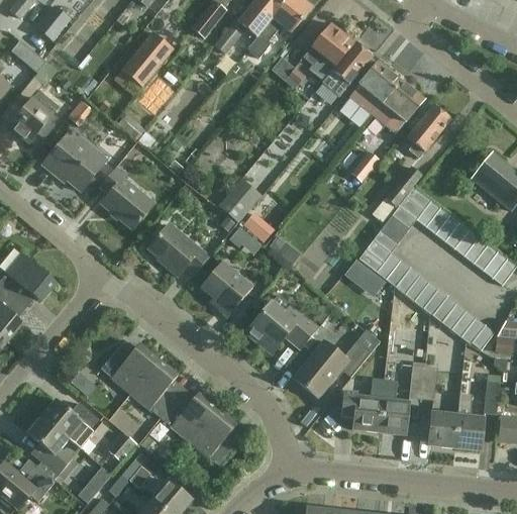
[(20,19),(35,0),(17,0),(9,10),(20,19)]
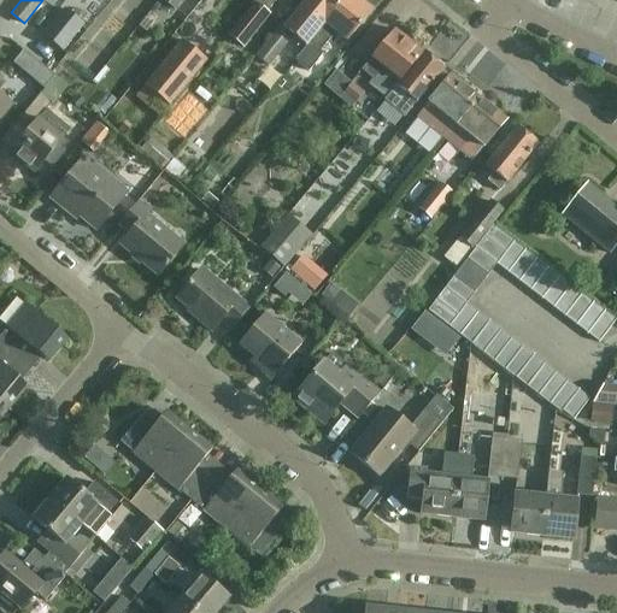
[(254,1),(248,10),(229,33),(245,45),(270,13),(265,10),(274,0),(256,0),(254,1)]
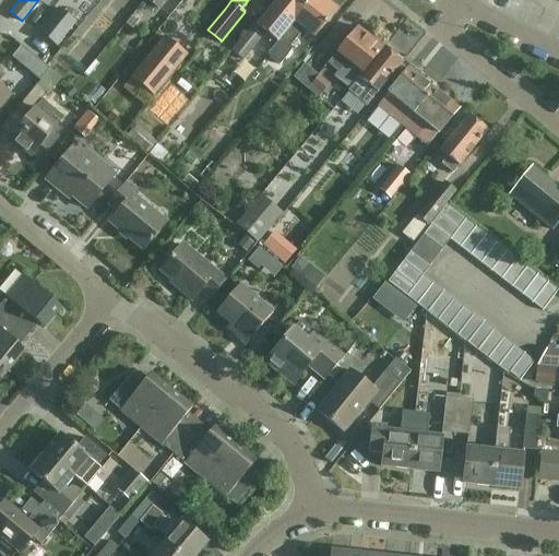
[(276,0),(258,23),(270,33),(277,38),(294,19),(294,18),(308,0),(276,0)]
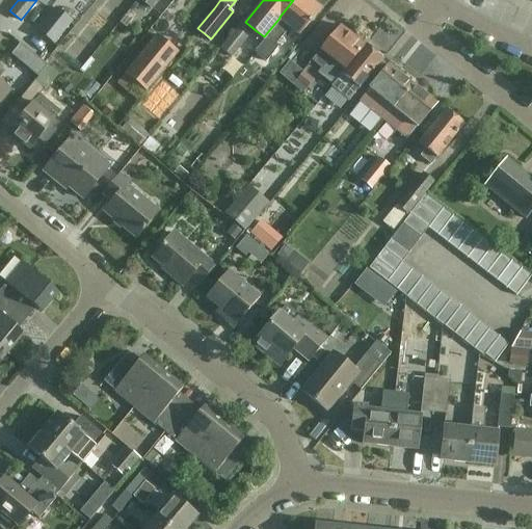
[(320,7),(311,0),(293,0),(280,17),(280,18),(264,36),(255,49),(266,59),(278,45),(275,42),(289,25),(299,33),(320,7)]
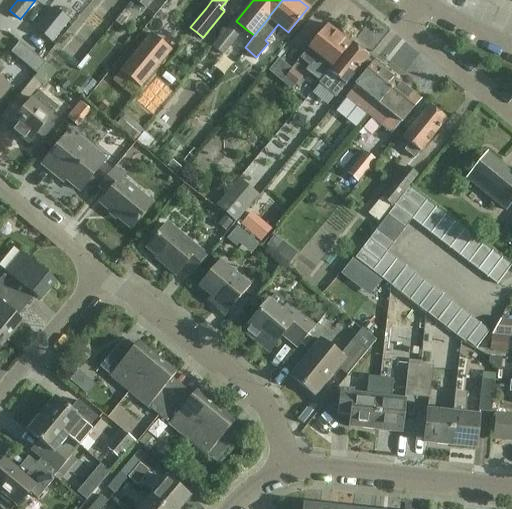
[(51,40),(68,19),(53,7),(36,28),(51,40)]
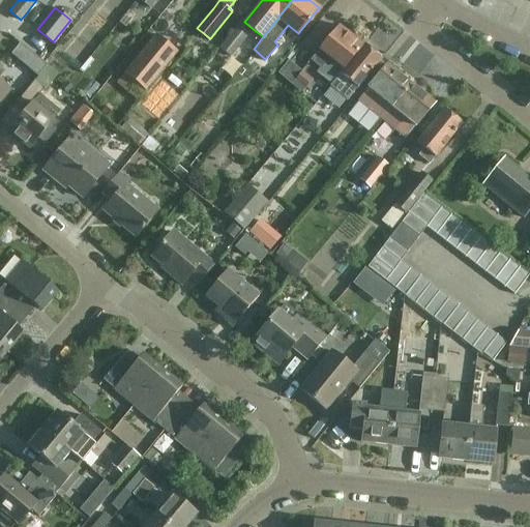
[(344,67),(363,44),(339,24),(311,58),(321,66),(329,56),(344,67)]
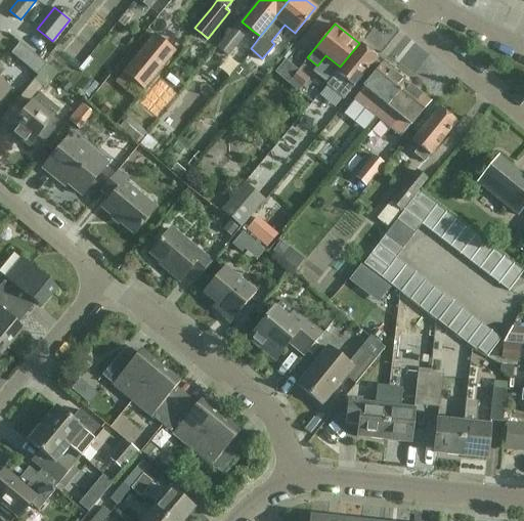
[(228,54),(245,35),(233,26),(217,46),(228,54)]
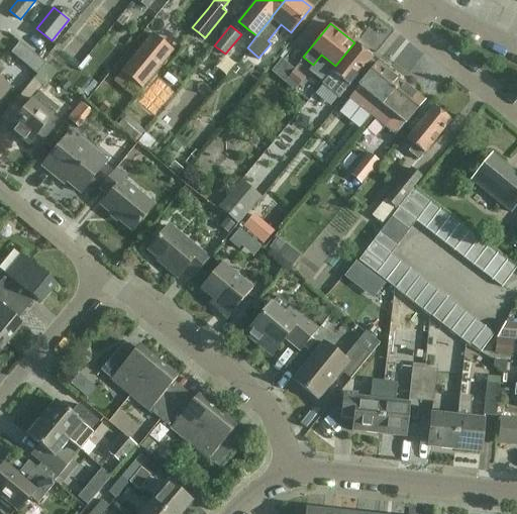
[(141,87),(172,49),(151,33),(120,71),(141,87)]
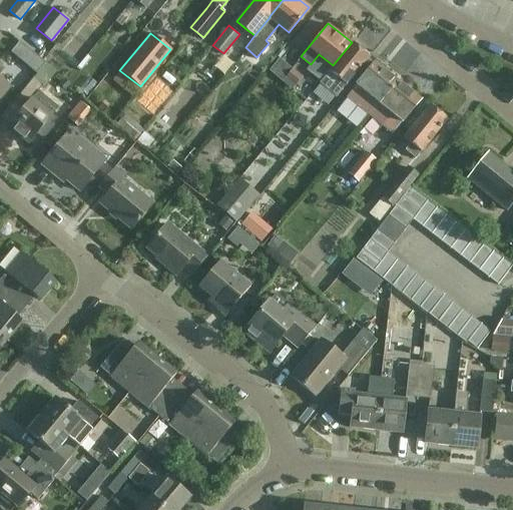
[(36,73),(45,62),(19,40),(10,51),(36,73)]
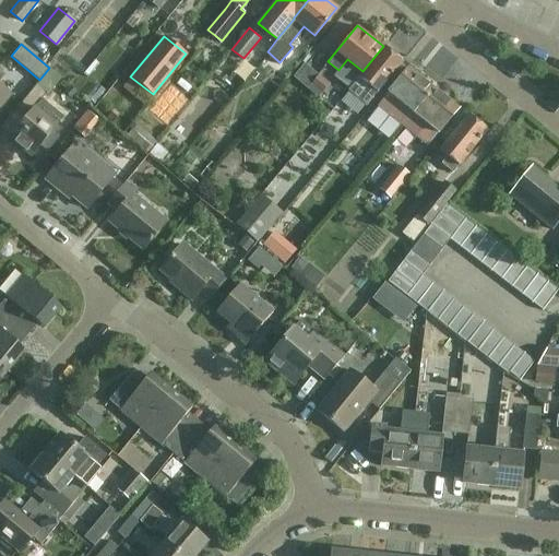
[(367,104),(378,91),(402,61),(383,46),(363,71),(347,89),(367,104)]
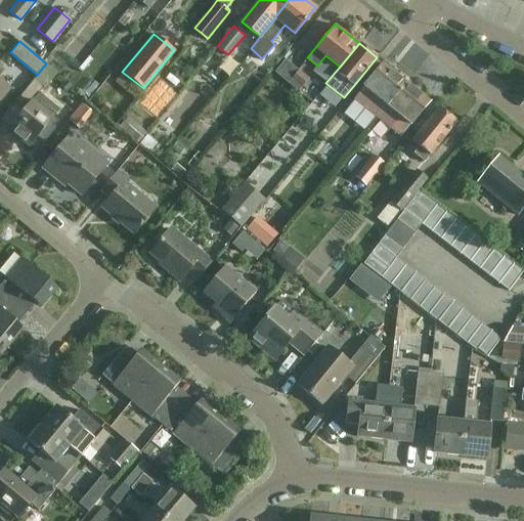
[(383,61),(363,85),(364,86),(373,93),(363,104),(378,116),(406,81),(383,61)]
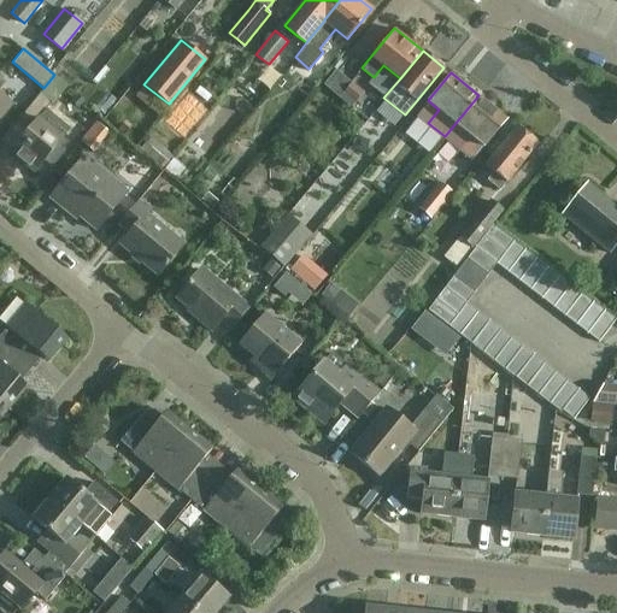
[(0,118),(12,105),(0,94),(0,80),(3,77),(0,75),(0,118)]
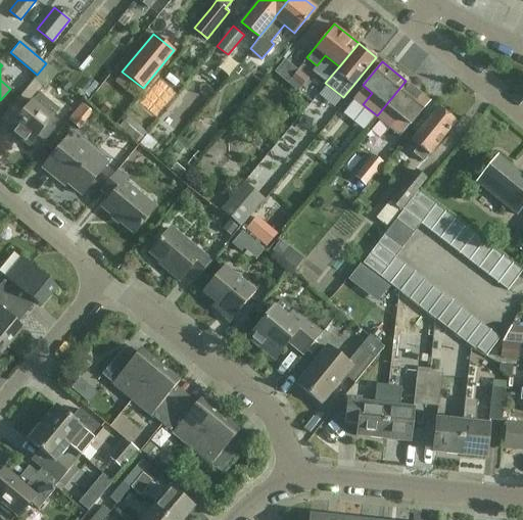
[(46,63),(37,75),(47,83),(56,73),(46,63)]
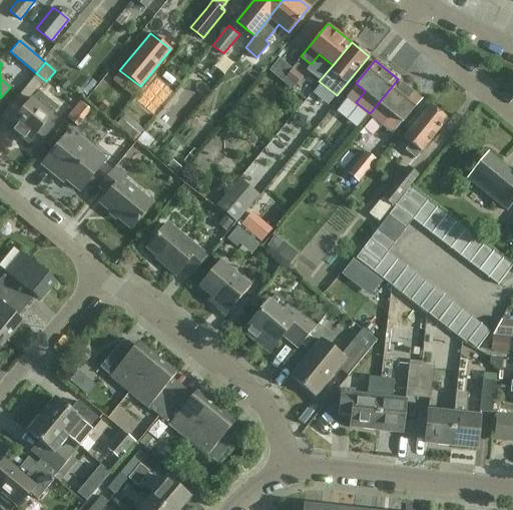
[(296,84),(302,76),(292,68),(286,76),(296,84)]
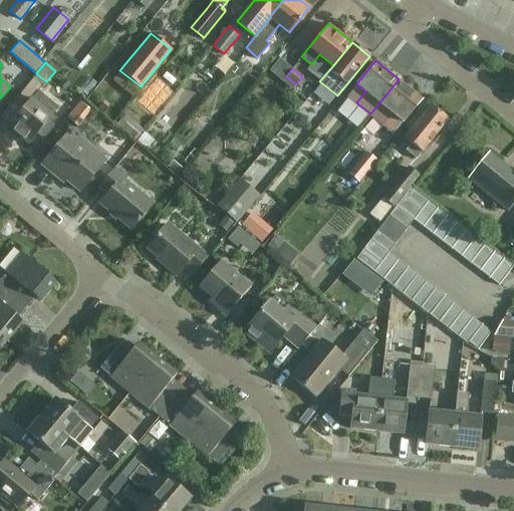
[(181,97),(194,88),(184,75),(172,84),(181,97)]
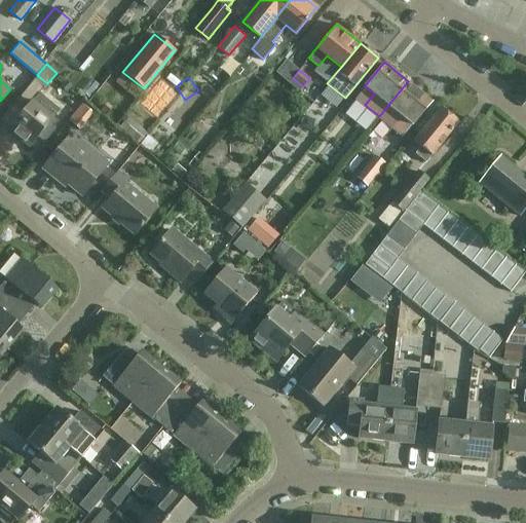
[(40,91),(43,87),(34,79),(12,105),(23,113),(8,131),(28,147),(60,108),(40,91)]
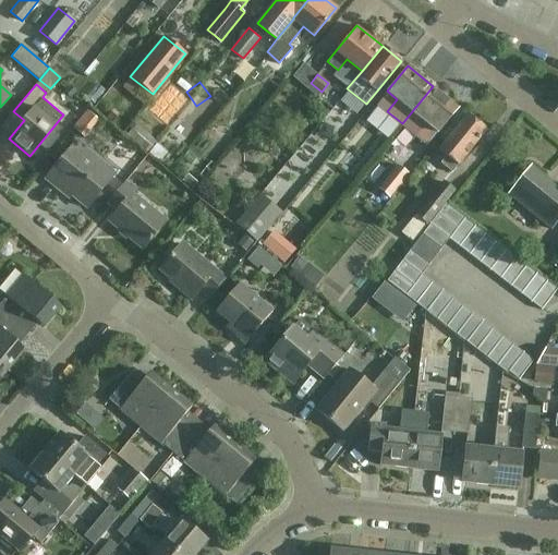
[(70,85),(64,92),(70,96),(75,91),(70,85)]
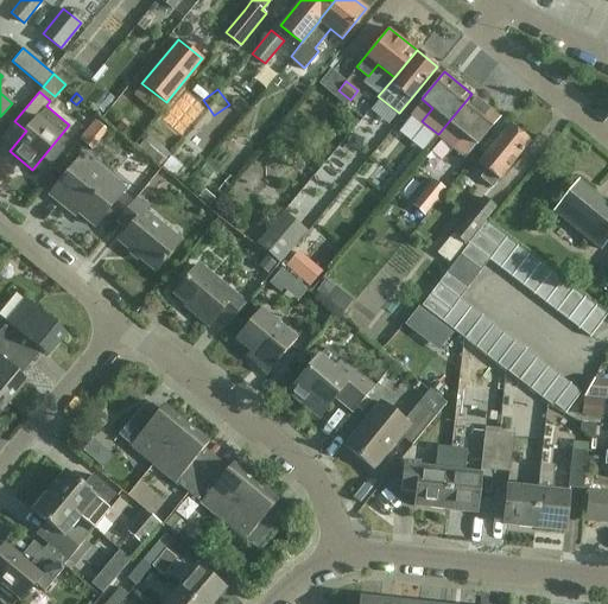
[(454,146),(458,139),(470,148),(475,142),(477,144),(499,116),(472,94),(438,134),(454,146)]
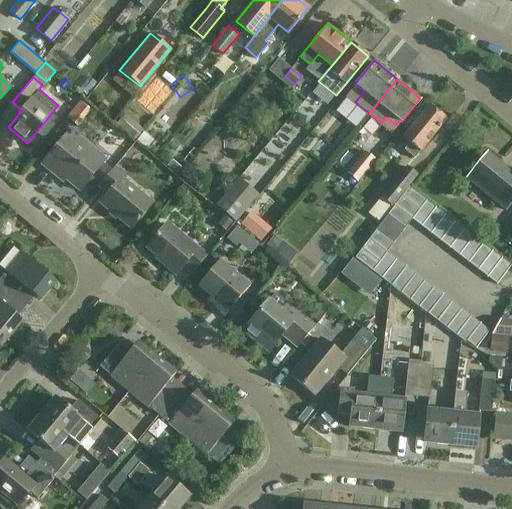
[(80,98),(67,114),(78,122),(91,107),(80,98)]
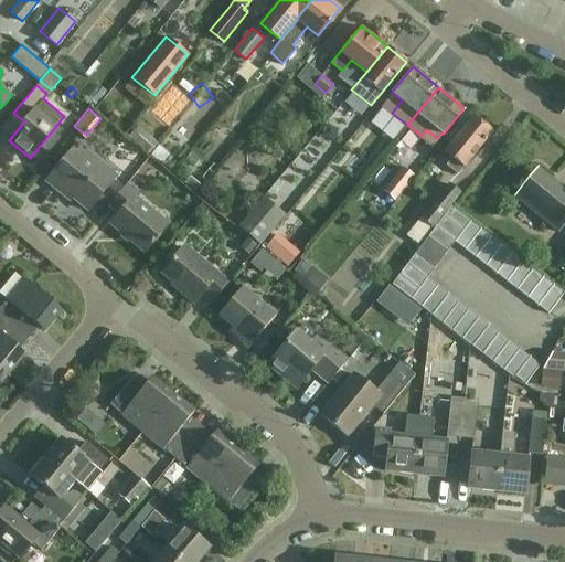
[(457,173),(492,130),(472,115),(444,150),(451,157),(446,163),(457,173)]
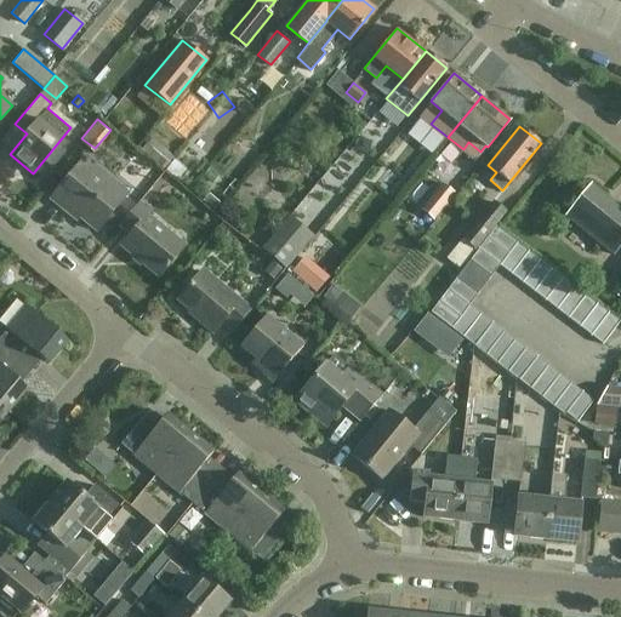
[(174,154),(148,132),(138,143),(164,166),(174,154)]
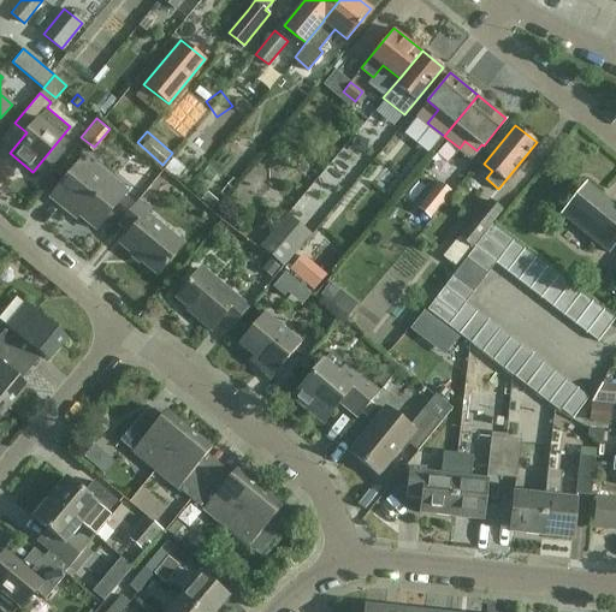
[(173,154),(172,153),(163,165),(176,177),(184,167),(172,155),(173,154)]
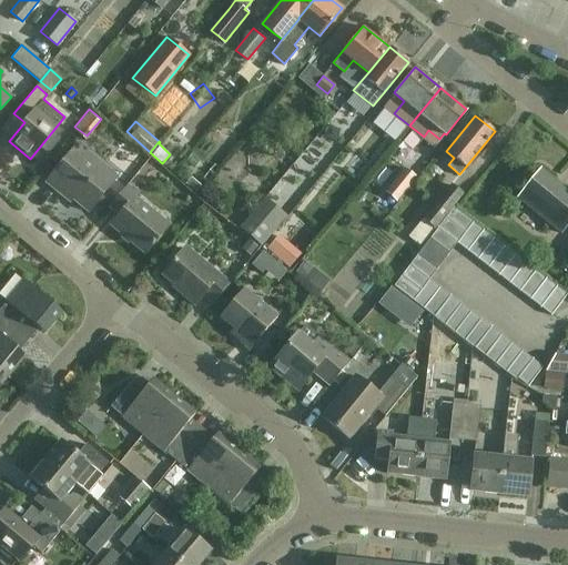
[(87,211),(113,180),(74,148),(46,182),(59,194),(62,190),(87,211)]
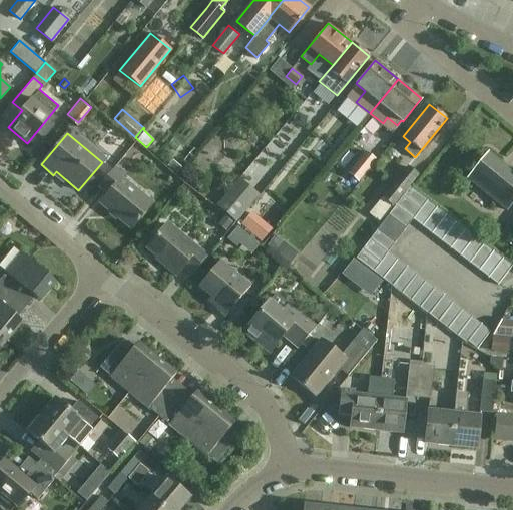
[(367,148),(348,171),(359,180),(375,160),(377,157),(367,148)]
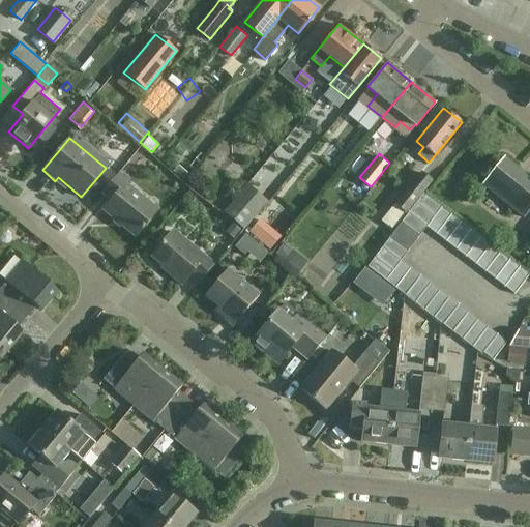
[(529,230),(529,231),(529,230),(529,178),(504,158),(483,183),(523,215),(529,206),(529,230)]
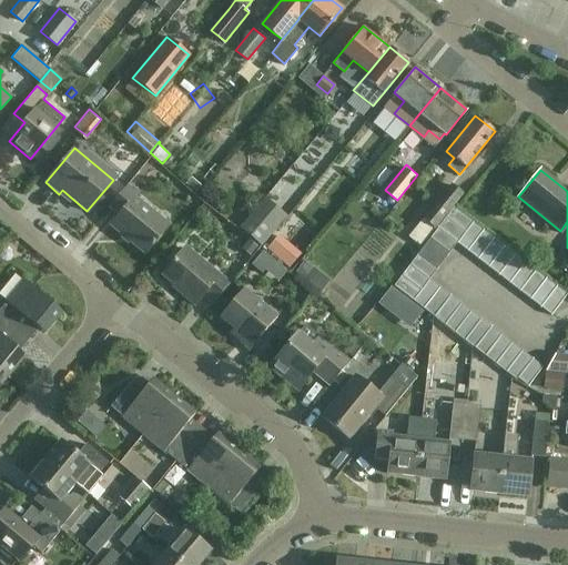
[(192,175),(186,182),(194,189),(200,182),(192,175)]
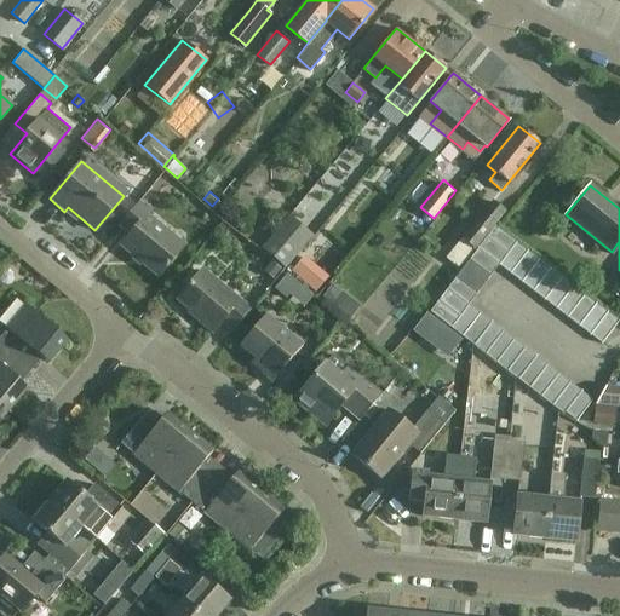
[(118,225),(130,235),(121,245),(159,276),(183,246),(147,216),(151,208),(139,199),(118,225)]
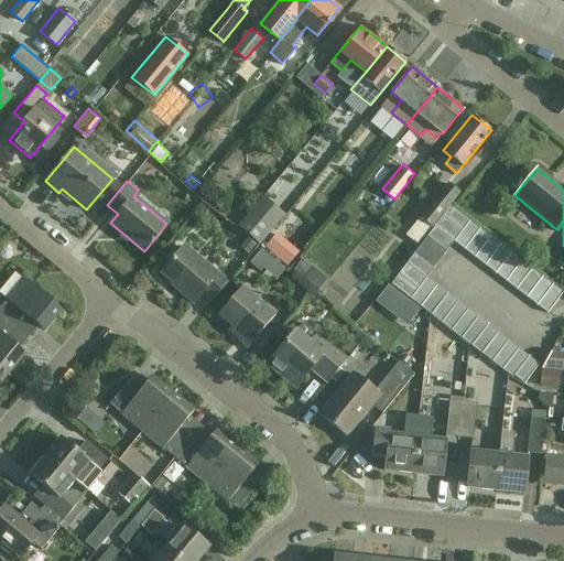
[(431,226),(458,192),(447,182),(420,216),(431,226)]
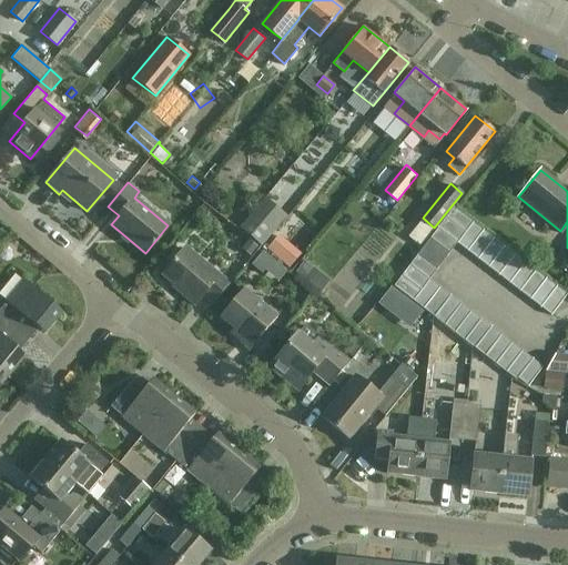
[(265,195),(240,225),(262,244),(287,214),(265,195)]
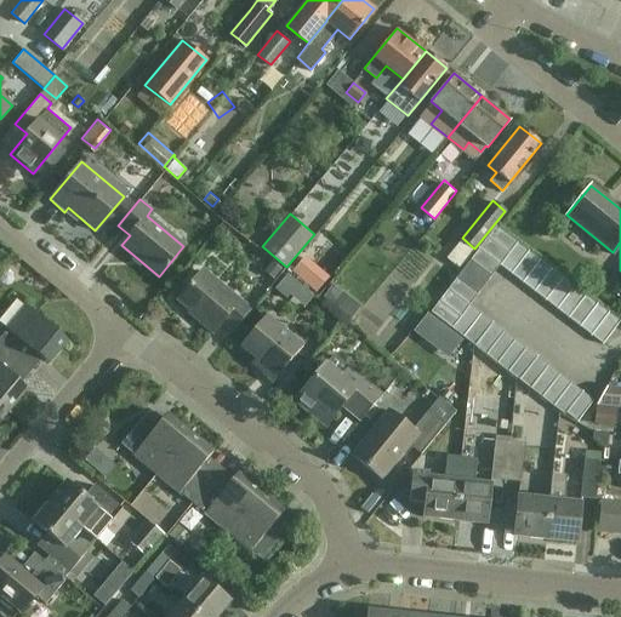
[(496,224),(472,255),(493,272),(500,263),(500,264),(519,241),(496,224)]
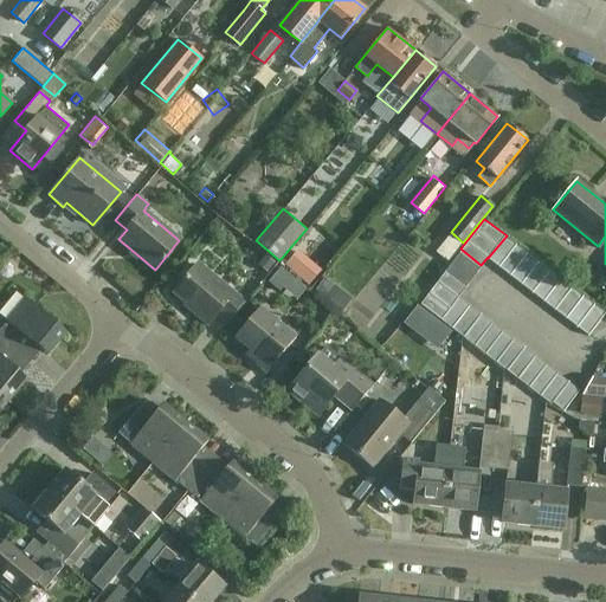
[(507,235),(488,258),(500,266),(517,244),(507,235)]
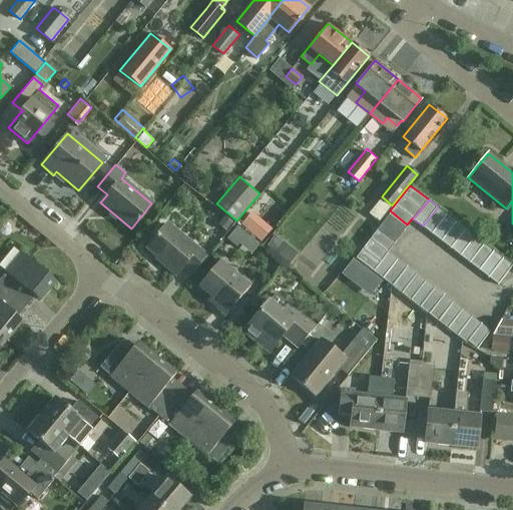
[(438,206),(423,225),(432,232),(447,213),(438,206)]
